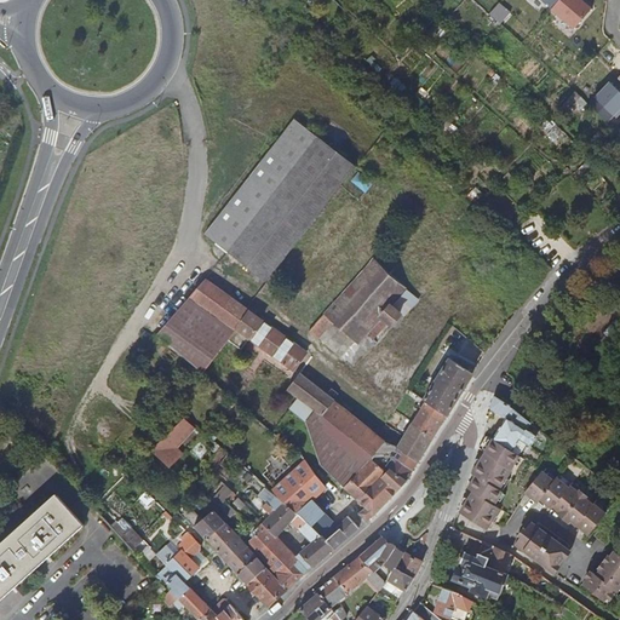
[(587,0),(541,0),(574,29),(595,6),(587,0)]
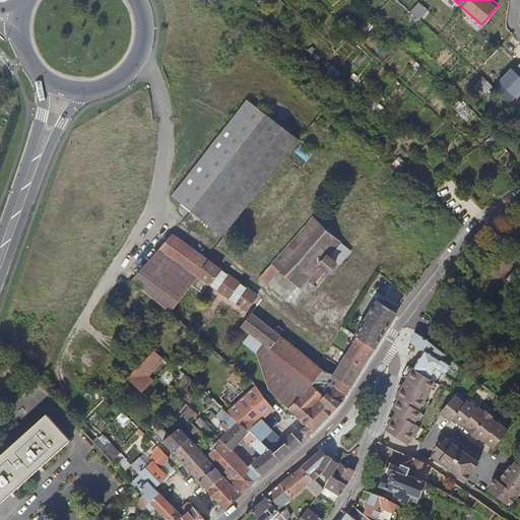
[(367,36),(376,25),(369,20),(361,30),(367,36)]
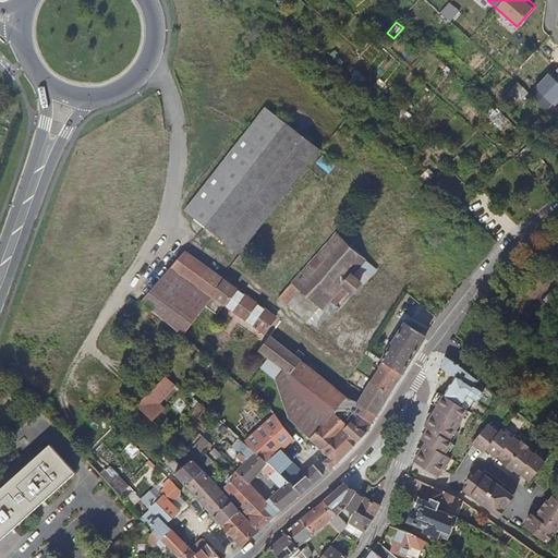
[(403,28),(414,38),(419,34),(408,24),(403,28)]
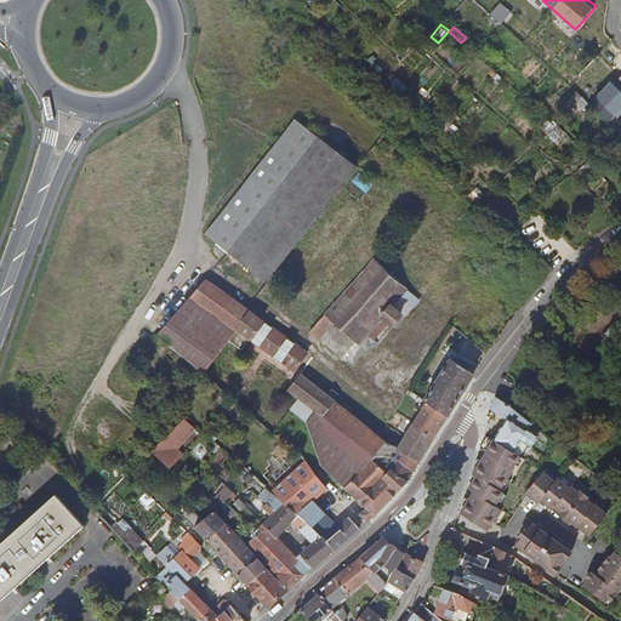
[(227,252),(315,136),(294,115),(204,234),(227,252)]
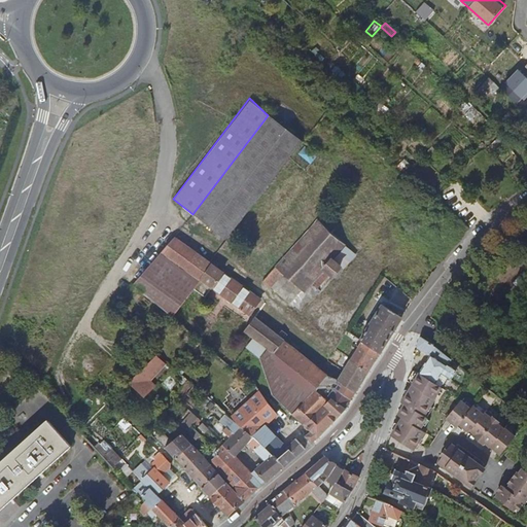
[(268,115),(192,214),(194,214),(226,240),(303,141),(268,115)]
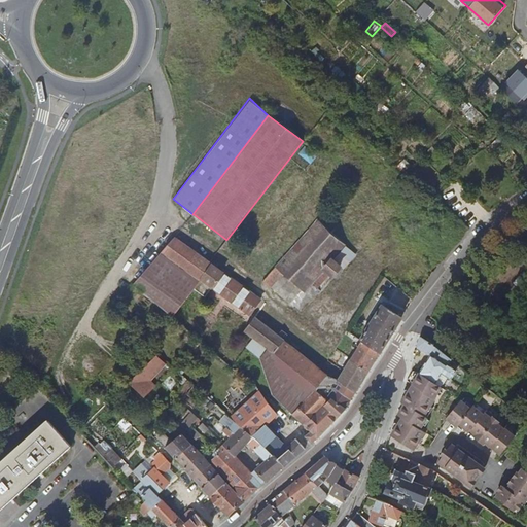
[(316,155),(304,146),(299,153),(311,163),(316,155)]
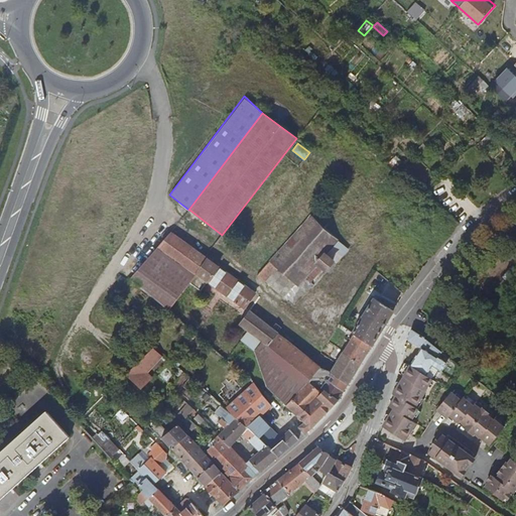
[(325,270),(333,260),(326,254),(339,240),(310,215),(256,275),(264,282),(278,267),(298,285),(303,279),(317,264),(325,270)]
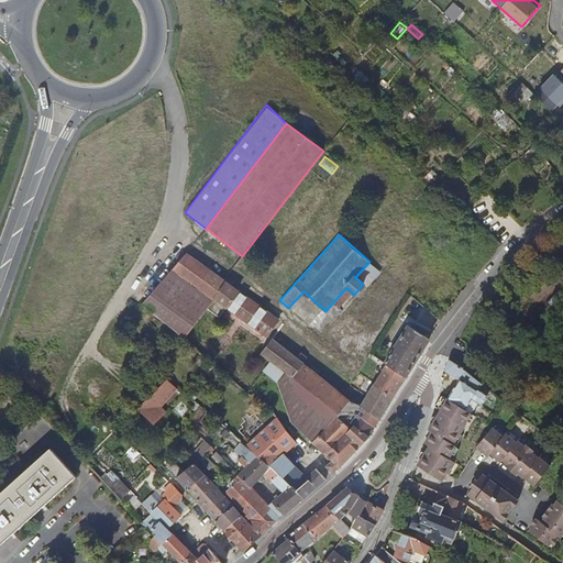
[(143,304),(184,339),(207,308),(224,280),(186,253),(143,304)]
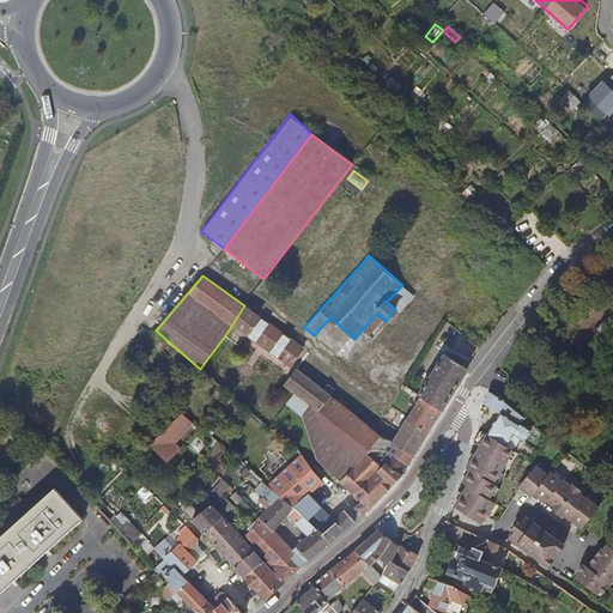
[(400,313),(414,296),(402,285),(387,302),(395,309),(400,313)]
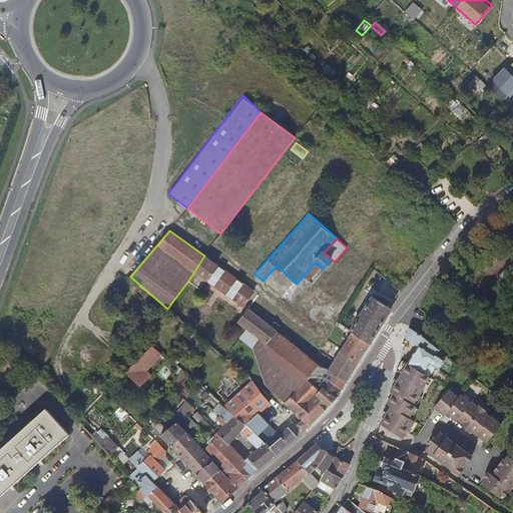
[(204,255),(188,281),(199,289),(206,280),(243,307),(254,292),(204,255)]
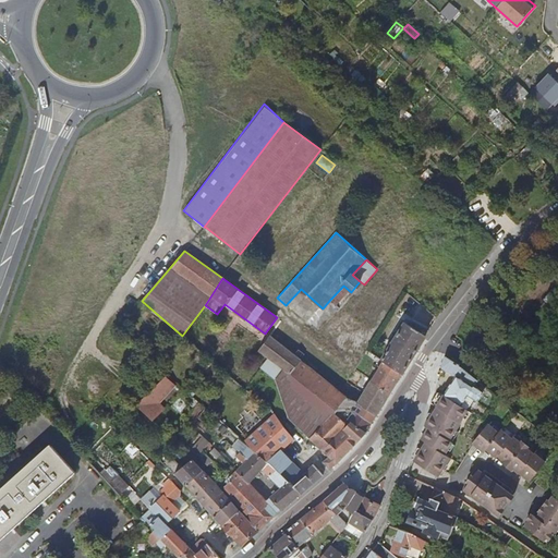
[(343,286),(328,302),(337,310),(351,292),(343,286)]
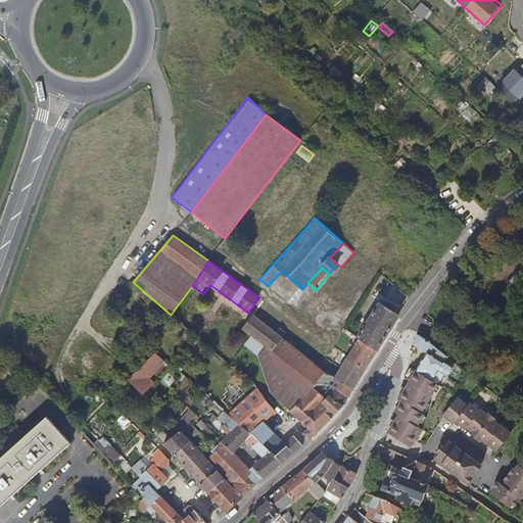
[(36,280),(31,291),(47,299),(52,288),(36,280)]
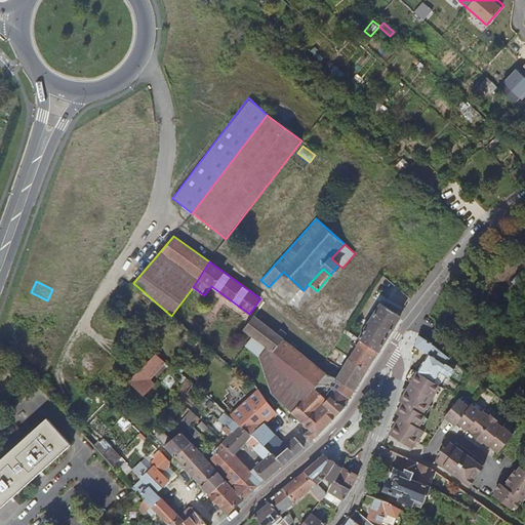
[(379,351),(401,317),(393,312),(381,305),(359,337),(361,339),(379,351)]
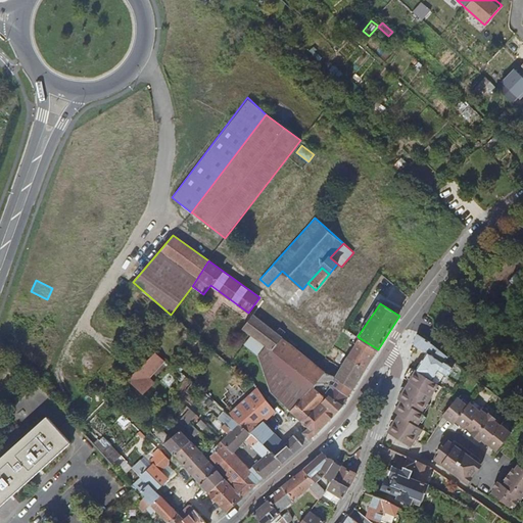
[(314,384),(324,373),(252,315),(242,327),(253,335),(268,346),(266,349),(313,386),(314,384)]
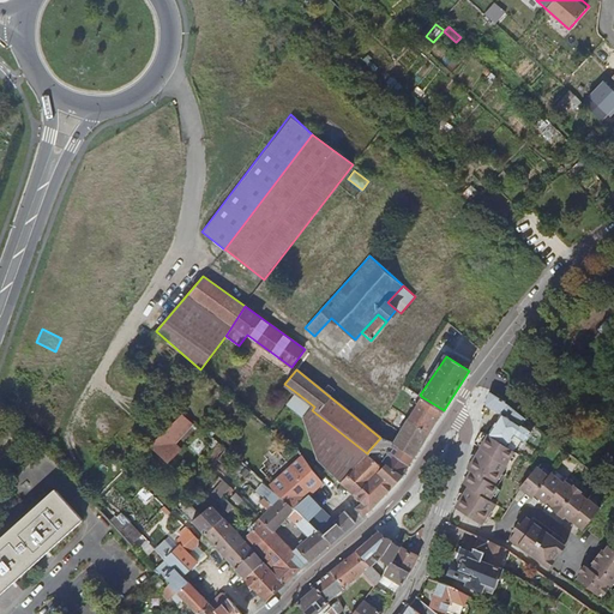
[(491,395),(487,402),(504,415),(491,433),(512,449),(521,439),(524,441),(533,431),(523,423),(525,419),(491,392),(491,395)]
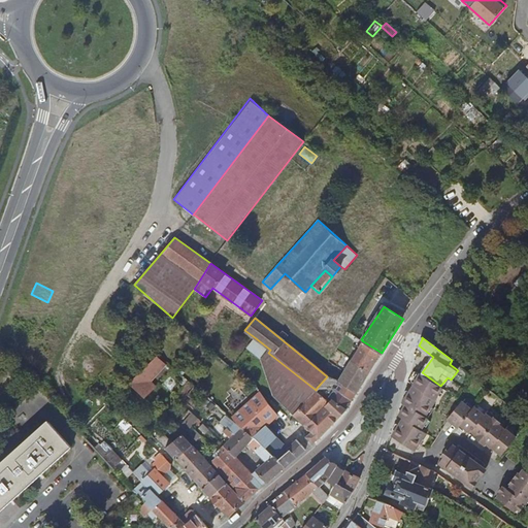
[(270,350),(256,338),(248,350),(260,359),(266,351),(268,353),(270,350)]
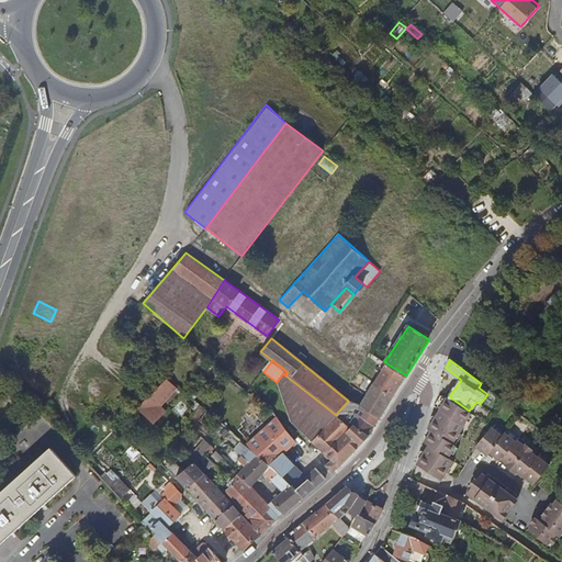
[(393,396),(406,375),(386,363),(382,371),(378,368),(375,372),(380,374),(374,383),(393,396)]
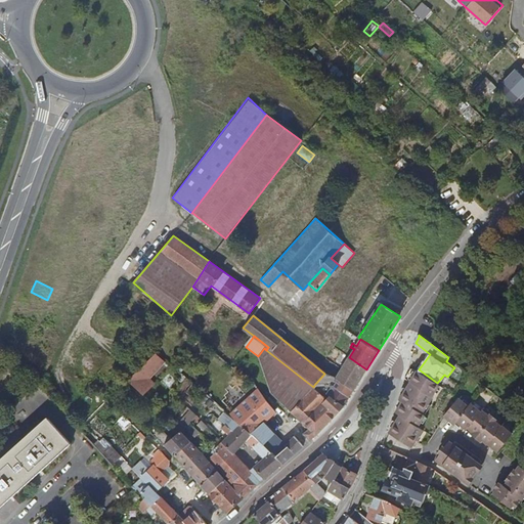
[(258,356),(258,358),(263,372),(269,391),(291,410),(312,388),(313,387),(266,350),(264,348),(258,356)]
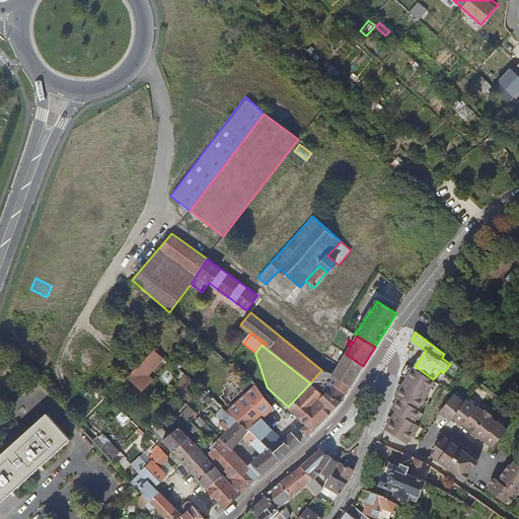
[(164,357),(155,349),(140,364),(149,372),(164,357)]
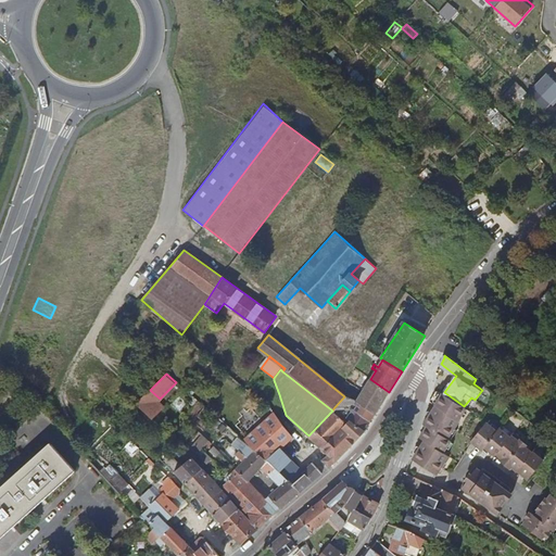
[(185,374),(177,382),(193,396),(197,392),(194,390),(199,386),(185,374)]
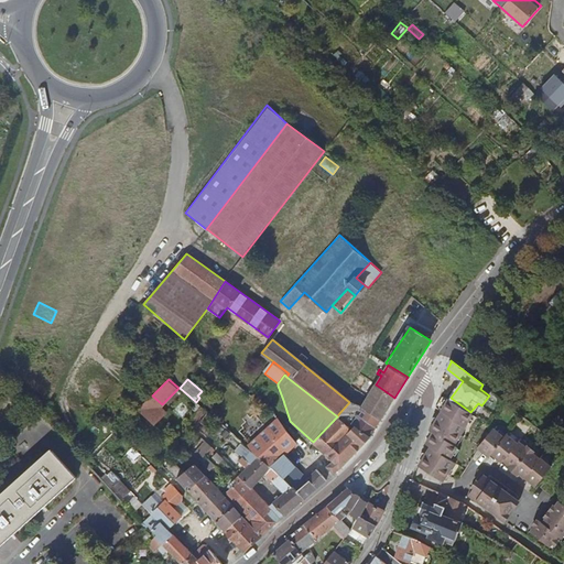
[(381,420),(394,398),(376,384),(373,383),(369,391),(371,392),(361,408),(381,420)]
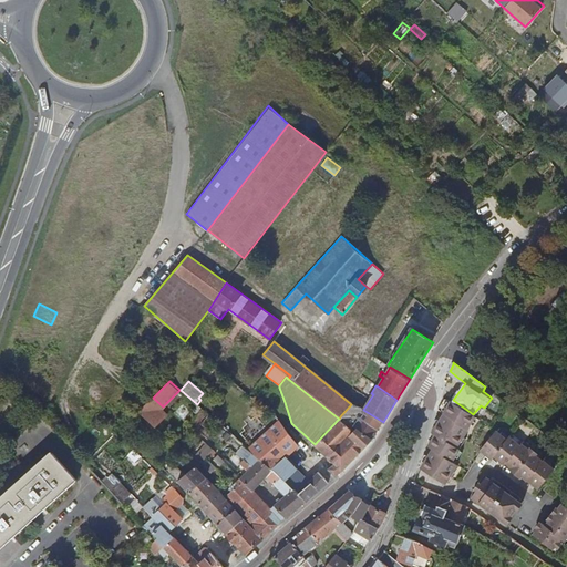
[(153,398),(138,412),(148,421),(163,406),(153,398)]
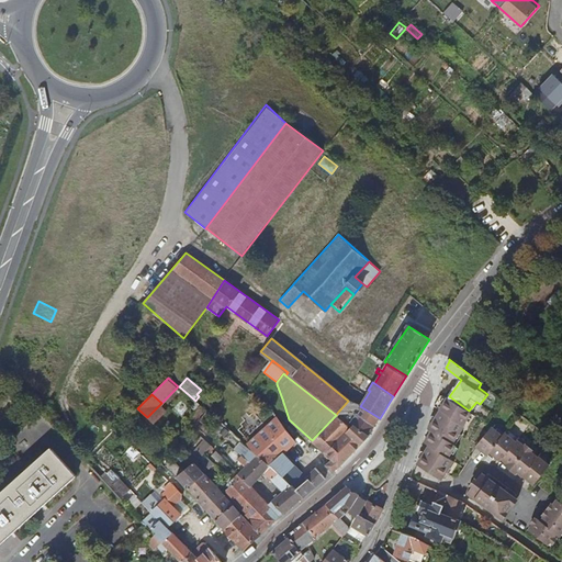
[(417,461),(416,462),(445,473),(449,476),(459,476),(463,469),(472,457),(470,456),(474,449),(479,444),(473,439),(475,436),(474,435),(483,420),(469,411),(449,396),(446,395),(442,394),(436,404),(441,408),(429,427),(431,429),(425,440),(428,444),(417,461)]
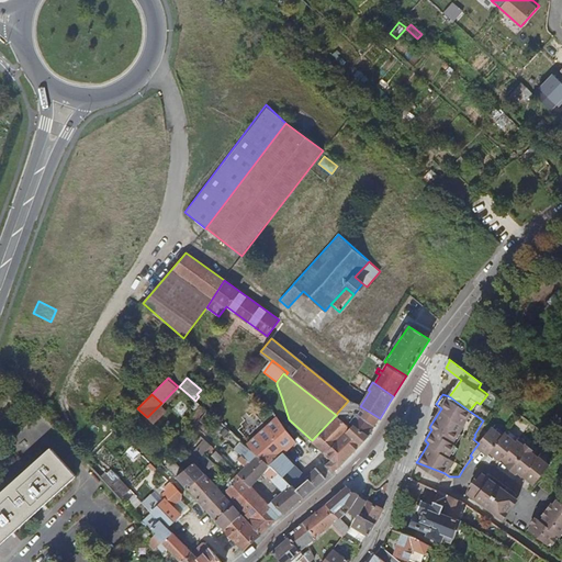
[(355,403),(348,401),(337,413),(348,413),(355,403)]
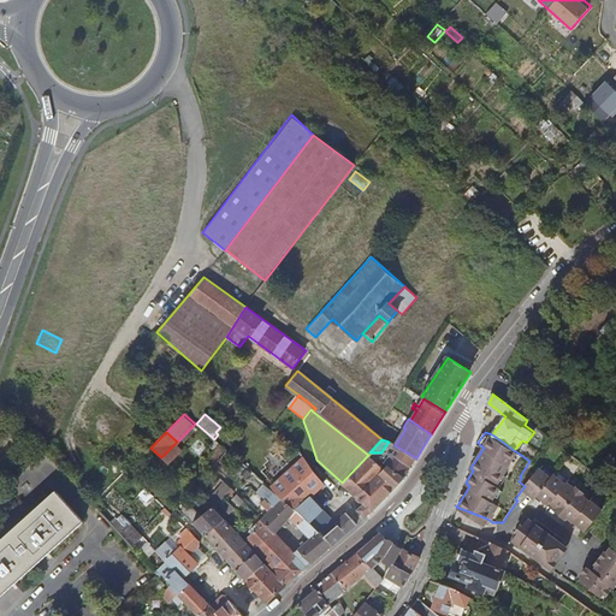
[(410,467),(416,458),(395,445),(394,444),(388,452),(410,467)]
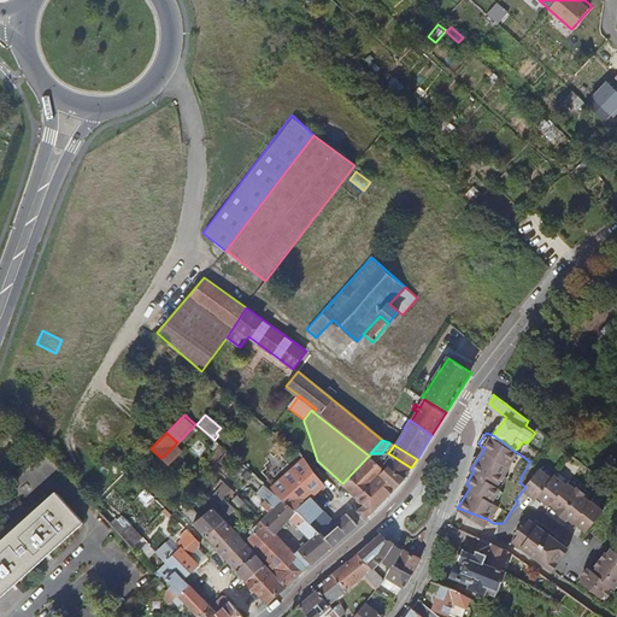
[(404,479),(411,468),(388,453),(382,453),(370,453),(387,466),(404,479)]
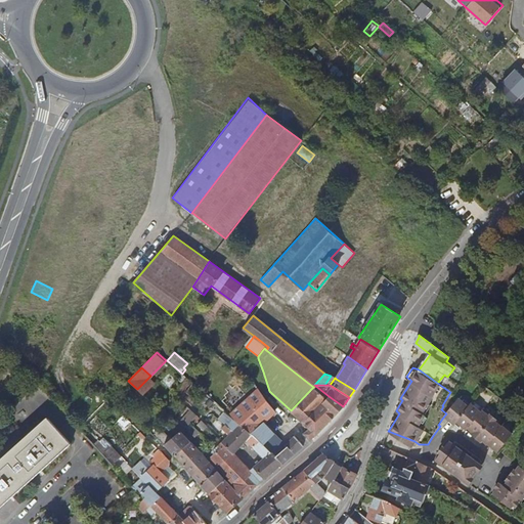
[(291,410),(303,423),(326,399),(312,388),(291,410)]
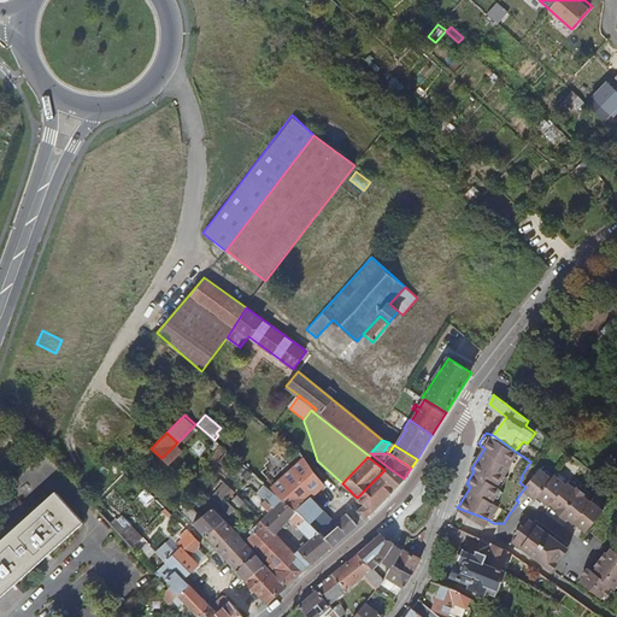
[(272,489),(283,499),(310,526),(322,513),(311,499),(325,486),(305,459),(272,489)]
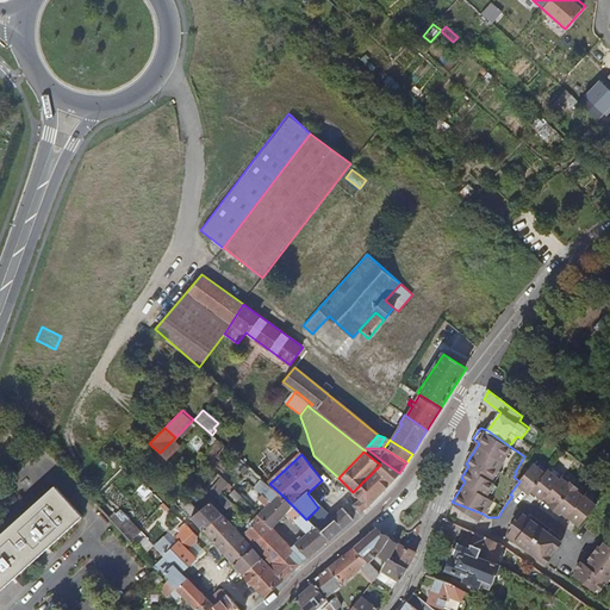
[(366,509),(399,473),(383,461),(380,465),(353,492),(356,496),(354,498),(358,502),(354,505),(361,512),(366,509)]
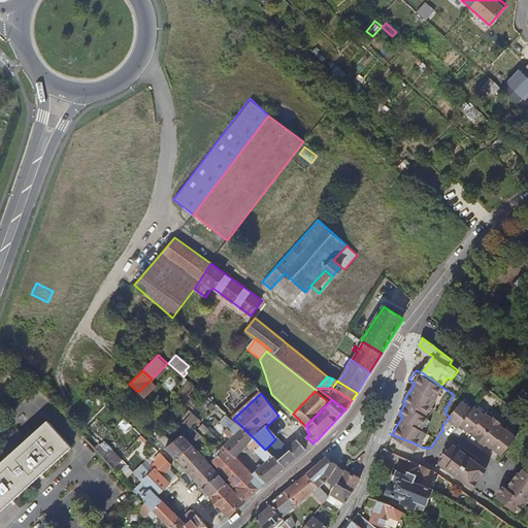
[(459,426),(461,424),(473,408),(464,401),(462,400),(450,417),(446,422),(441,428),(443,429),(449,420),(459,426)]
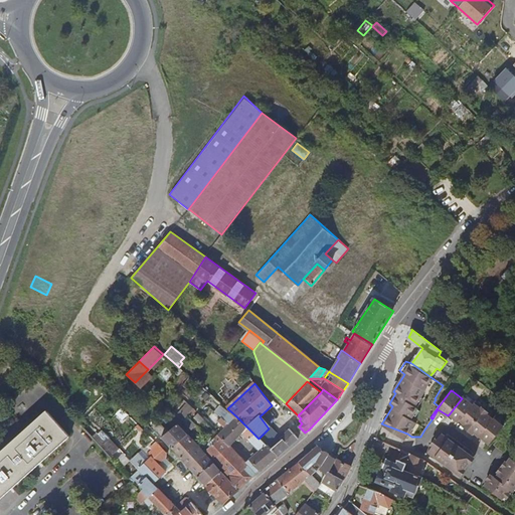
[(460,419),(473,403),(464,395),(462,398),(450,413),(459,420),(460,419)]
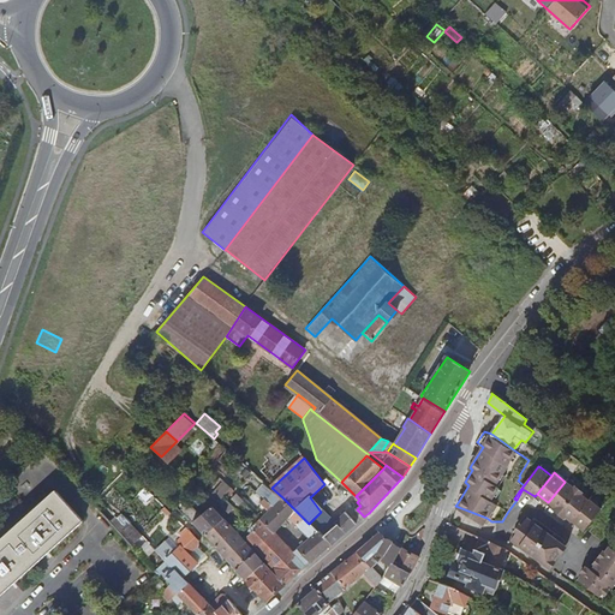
[(579,488),(567,479),(565,482),(549,501),(561,509),(562,508),(568,501),(579,488)]
